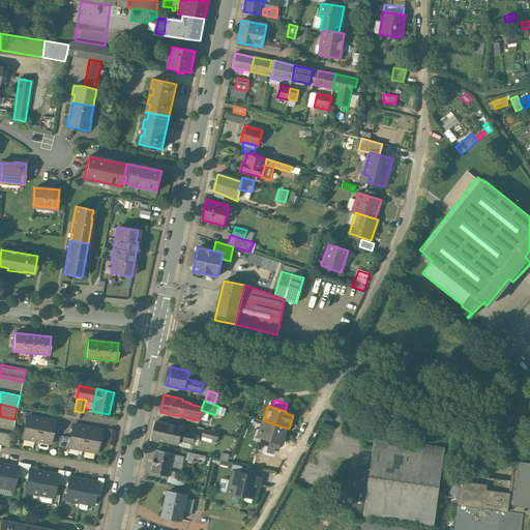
[(75,410),(64,408),(63,416),(78,419),(80,412),(75,411),(75,410)]
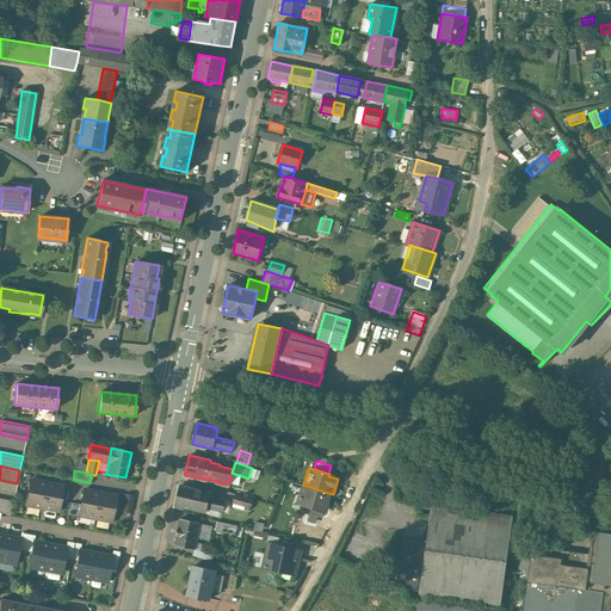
[(47,483),(30,480),(25,505),(42,507),(47,483)]
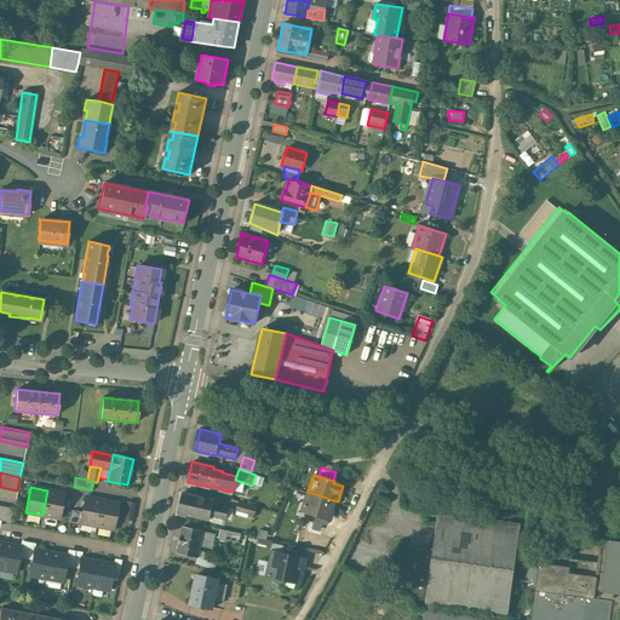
[(63,493),(47,491),(42,515),(58,518),(63,493)]
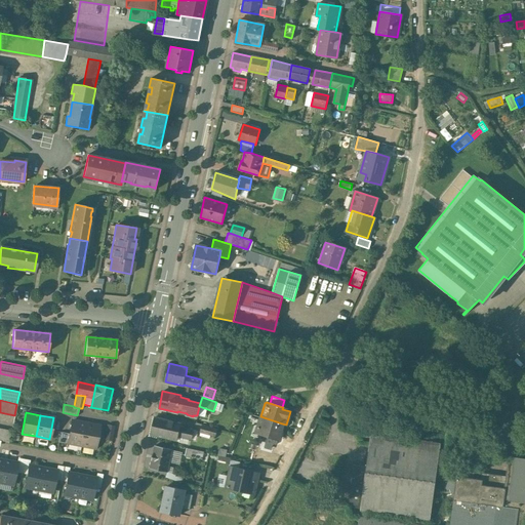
[(282,423),(260,416),(256,429),(264,431),(263,435),(265,436),(277,440),(277,439),(282,423)]
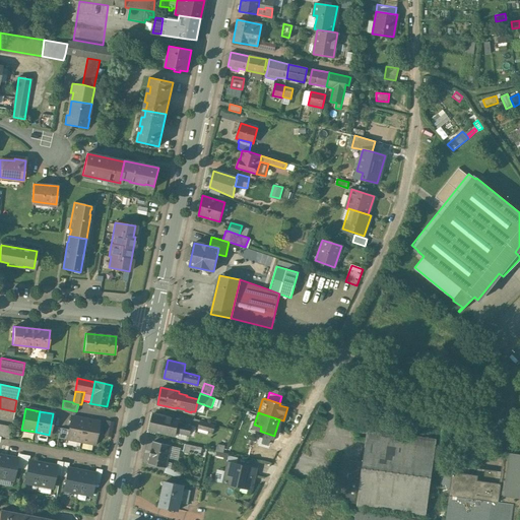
[(179,419),(153,413),(151,420),(151,424),(149,431),(175,436),(175,437),(184,439),(185,435),(189,435),(191,426),(178,423),(179,419)]
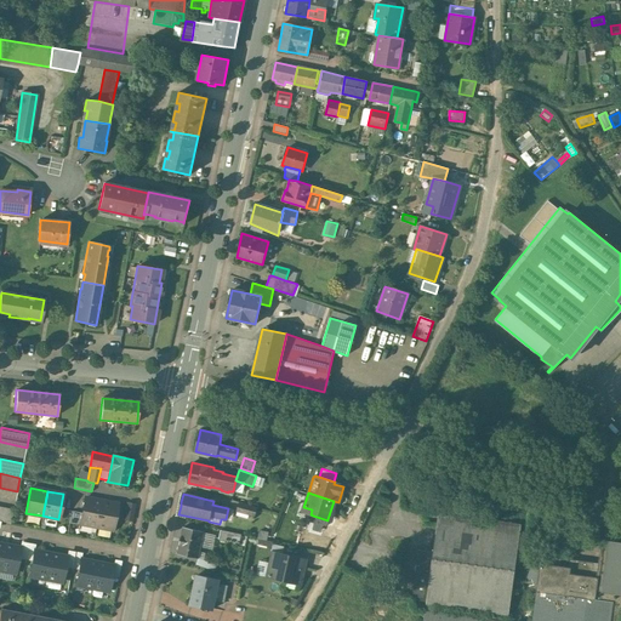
[(101,501),(85,497),(80,523),(96,527),(101,501)]
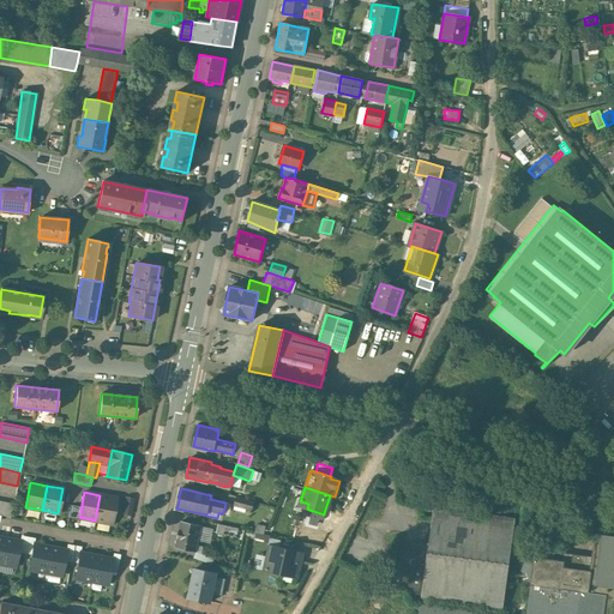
[(116,498),(100,495),(95,521),(112,523),(116,498)]
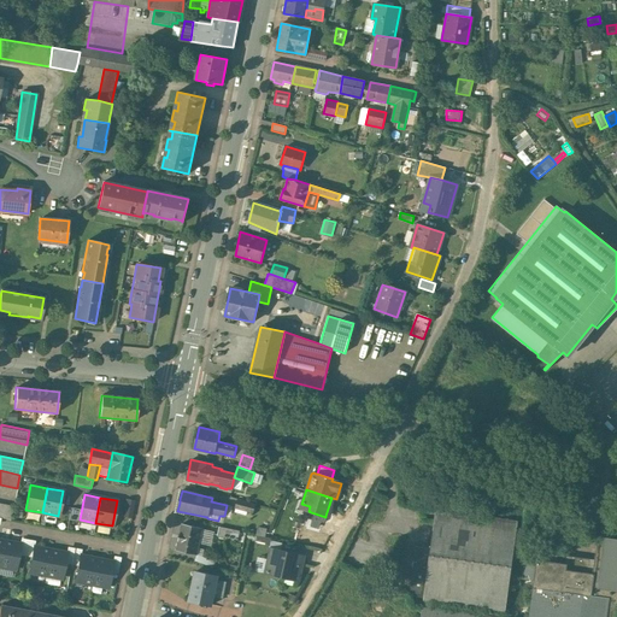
[(256,504),(238,499),(235,509),(252,513),(256,504)]
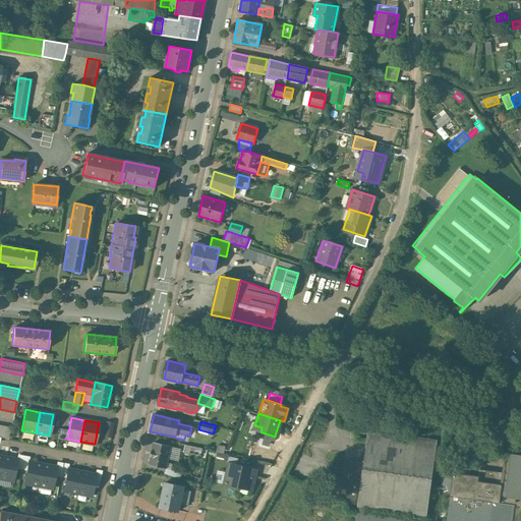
[(11,427),(0,425),(0,437),(9,439),(11,427)]
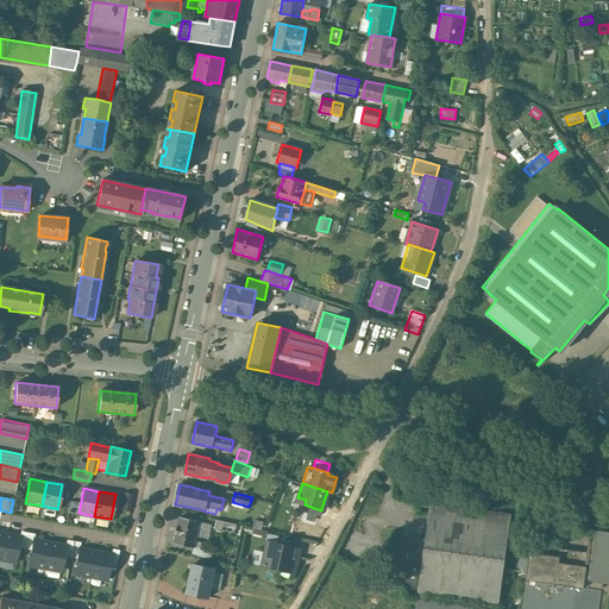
[(418,589),(418,592),(422,592),(498,603),(510,514),(429,502),(424,540),(409,538),(403,588),(418,589)]
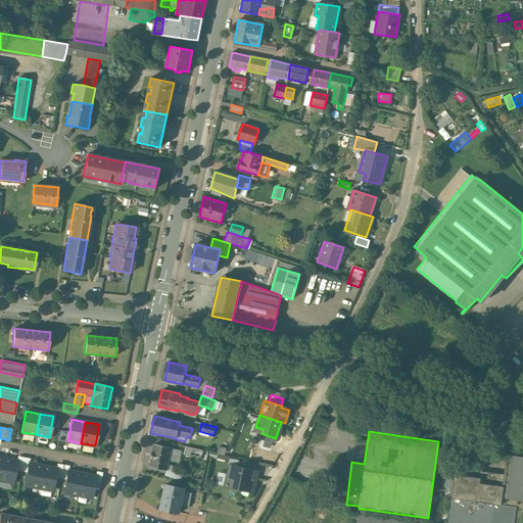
[(277,437),(276,437),(276,438),(264,434),(262,439),(275,443),(277,437)]
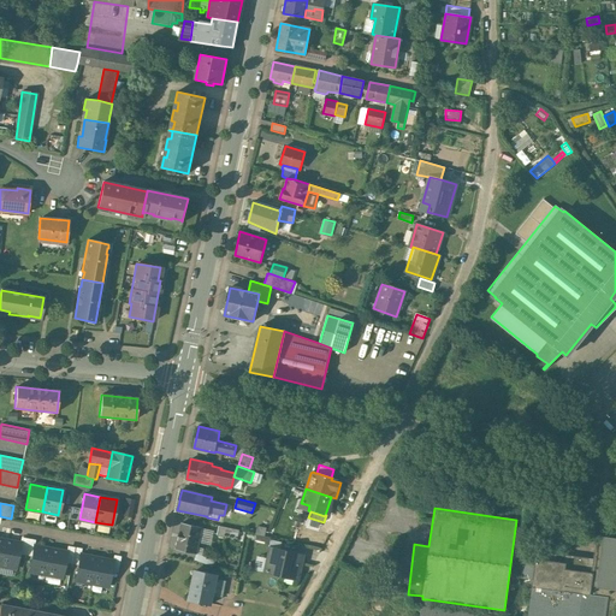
[(202,527),(182,522),(179,532),(178,539),(176,549),(196,554),(196,552),(208,556),(207,558),(217,560),(220,544),(199,540),(202,527)]
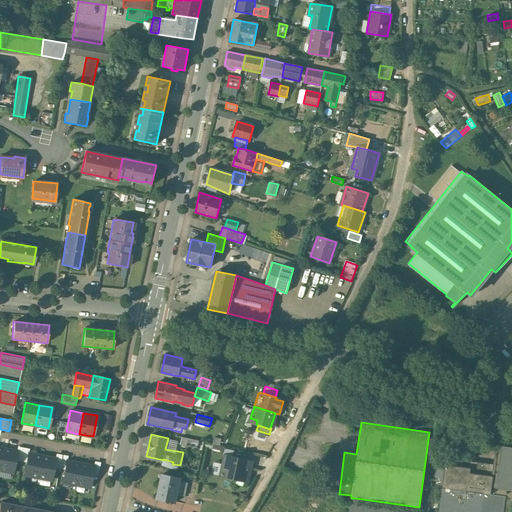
[(199,440),(182,436),(180,444),(197,448),(199,440)]
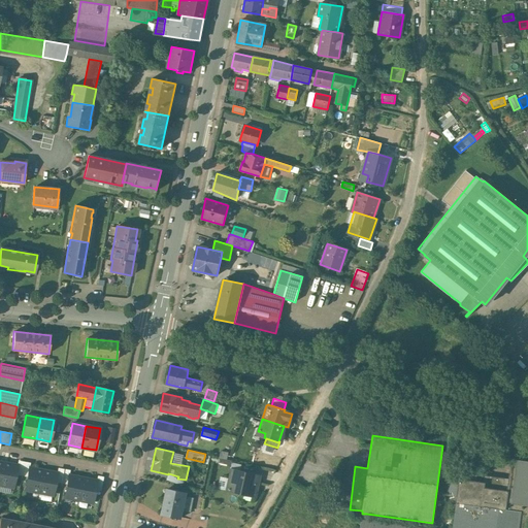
[(234,461),(215,456),(213,462),(232,467),(234,461)]
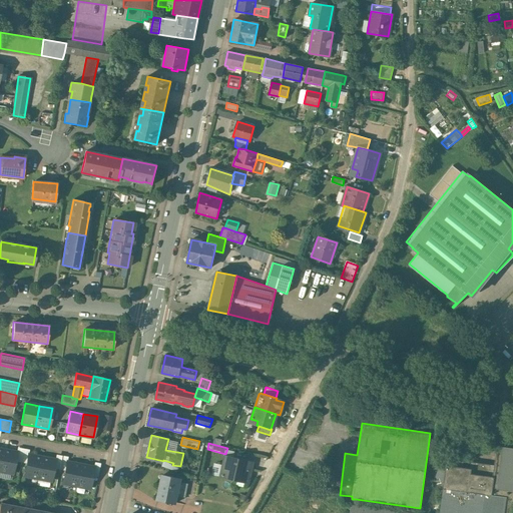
[(512,512),(512,448),(496,446),(493,471),(492,476),(490,494),(506,496),(504,512),(512,512)]
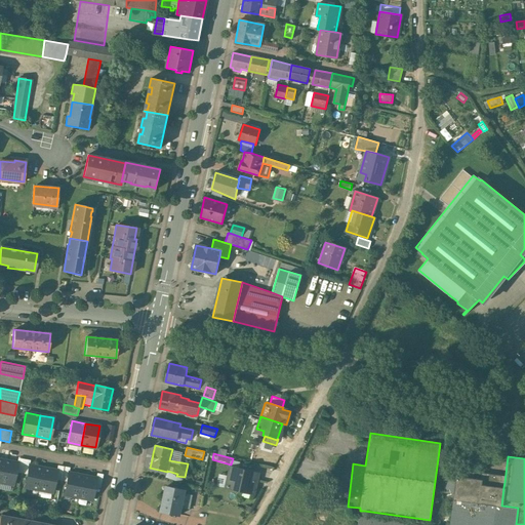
[(30,460),(18,458),(17,462),(15,472),(28,474),(29,465),(30,460)]
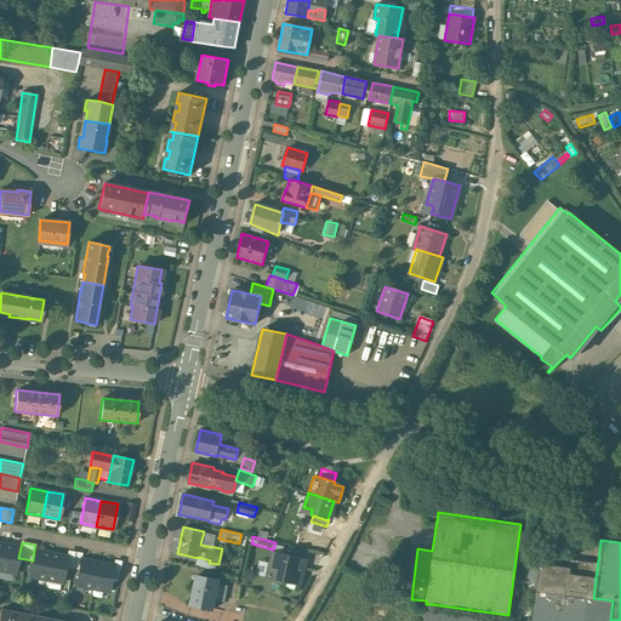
[(21,547),(4,545),(0,564),(0,570),(15,574),(18,558),(21,547)]
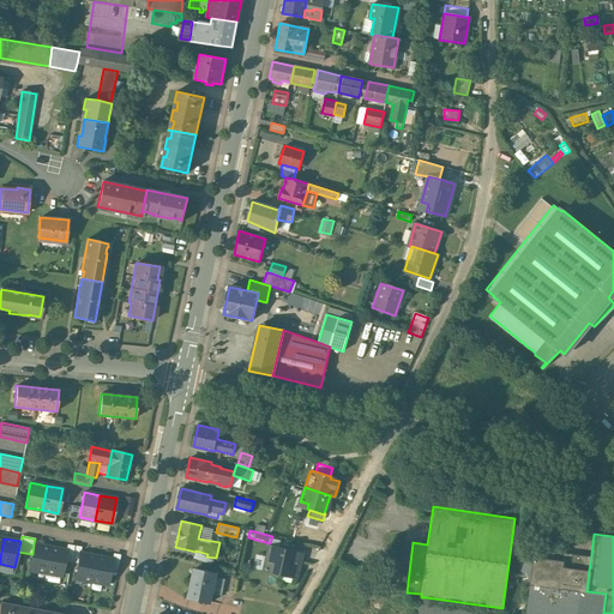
[(50,547),(34,543),(32,554),(29,570),(46,573),(50,547)]
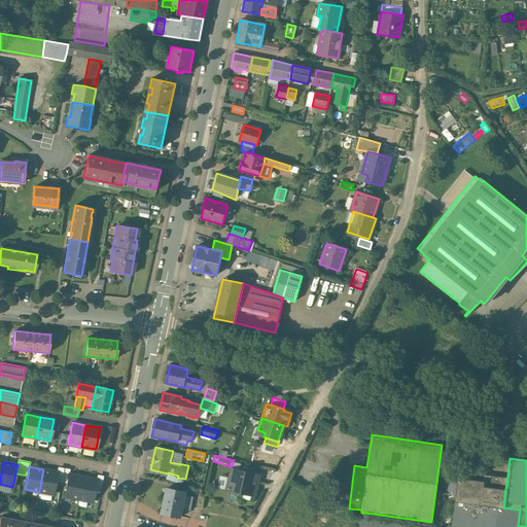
[(64,468),(58,467),(57,472),(55,481),(61,482),(64,468)]
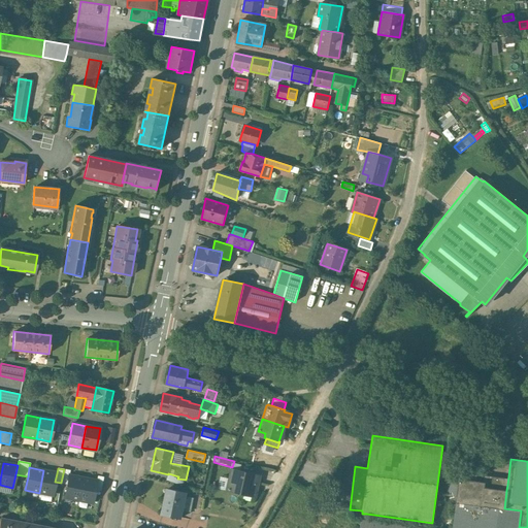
[(245,472),(232,469),(227,490),(255,496),(257,486),(259,475),(245,472)]
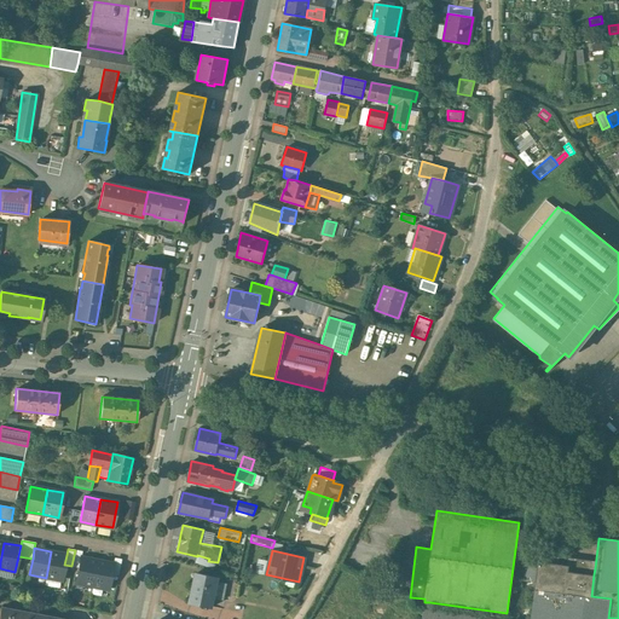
[(67,555),(51,551),(46,578),(62,580),(64,565),(67,555)]
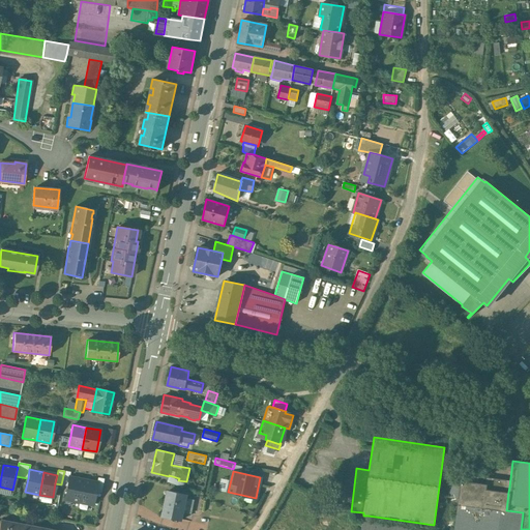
[(461,473),(460,480),(477,482),(478,476),(461,473)]
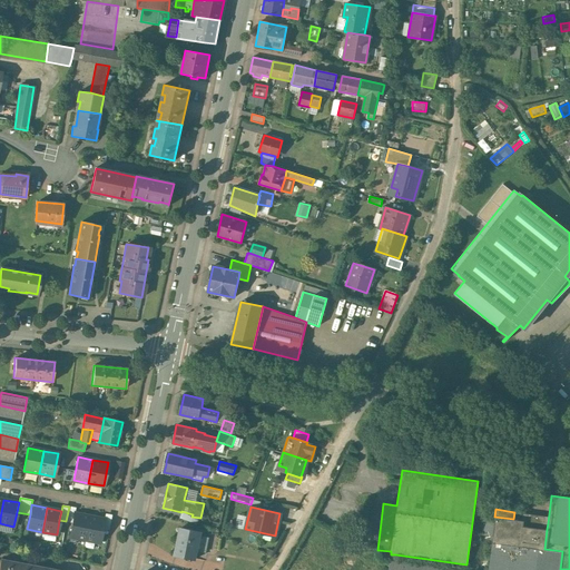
[(522,512),(521,520),(523,520),(523,526),(547,529),(548,523),(543,522),(544,516),(522,512)]
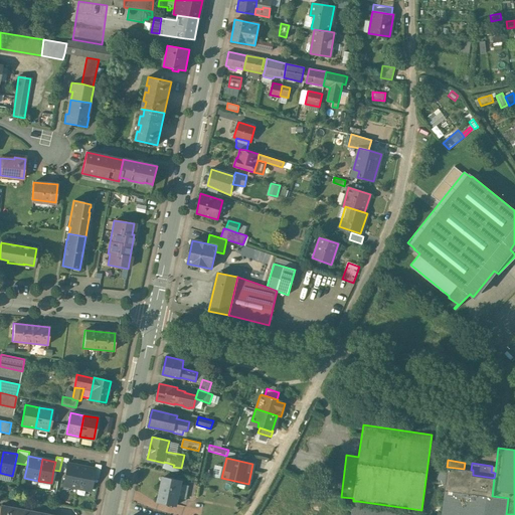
[(80,466),(67,464),(66,468),(63,485),(76,488),(80,466)]
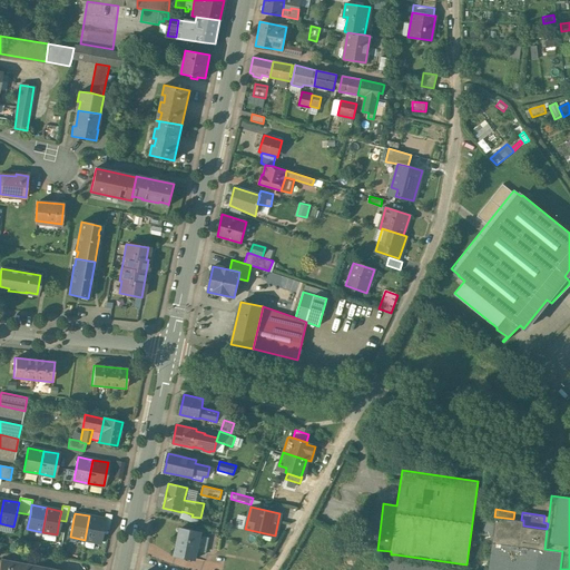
[(96,517),(89,516),(85,540),(99,543),(105,519),(96,517)]
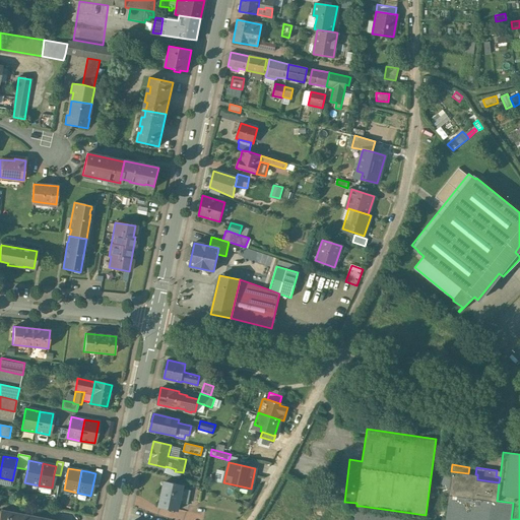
[(451,471),(449,495),(497,501),(499,482),(477,479),(477,474),(475,474),(468,473),(451,471)]
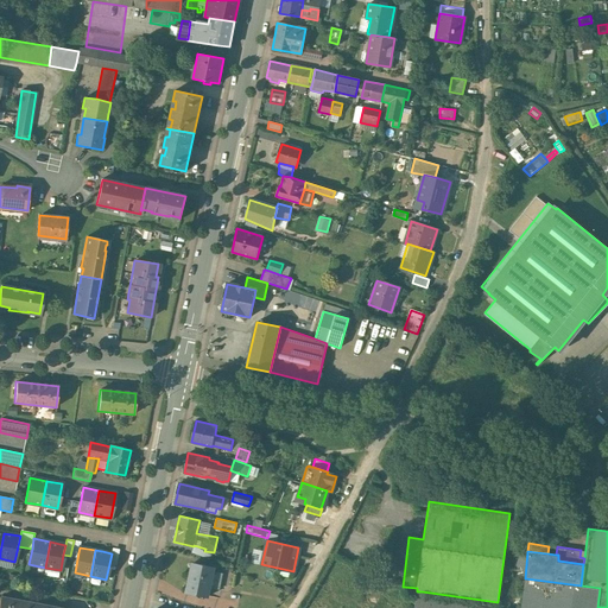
[(214,568),(192,563),(187,591),(208,596),(214,568)]
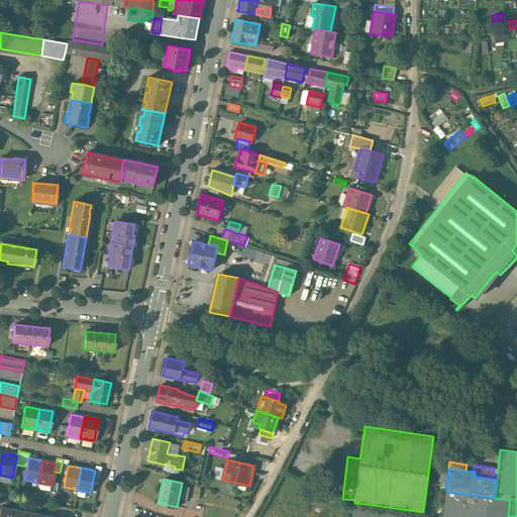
[(494,498),(446,492),(442,516),(508,516),(510,500),(494,498)]
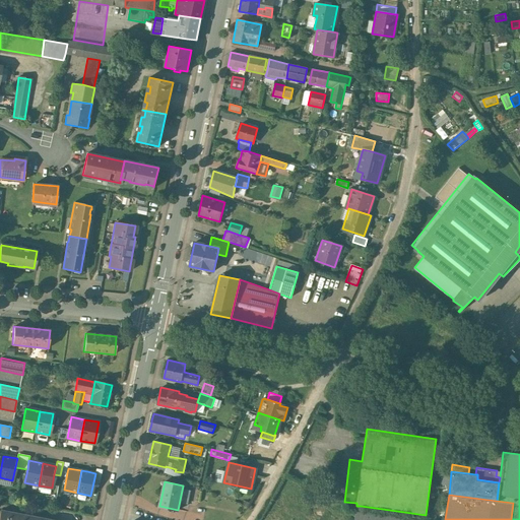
[(355,511),(354,511),(352,519),(420,519),(361,512),(361,506),(356,506),(355,511)]
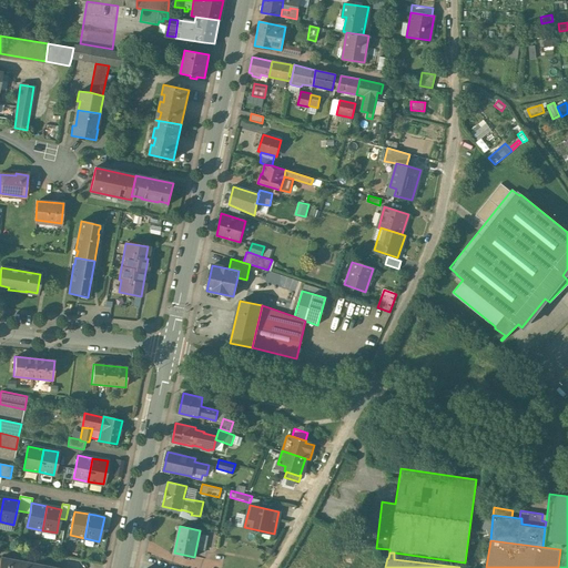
[(57,567),(0,557),(0,567),(57,567)]
